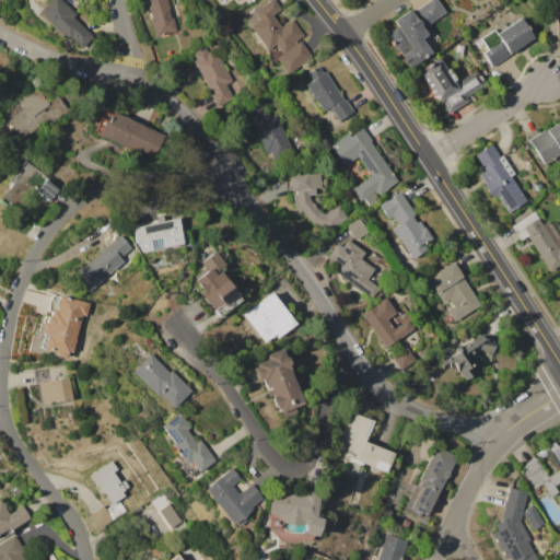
[(38,12),(48,0),(61,0),(76,12),(72,16),(93,34),(80,49),(38,12)]
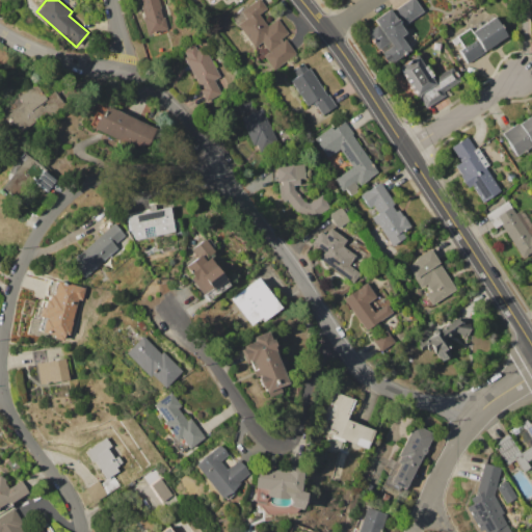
[(158,0),(163,17),(164,17),(168,31),(154,34),(153,32),(147,33),(142,17),(143,16),(139,0),(158,0)]
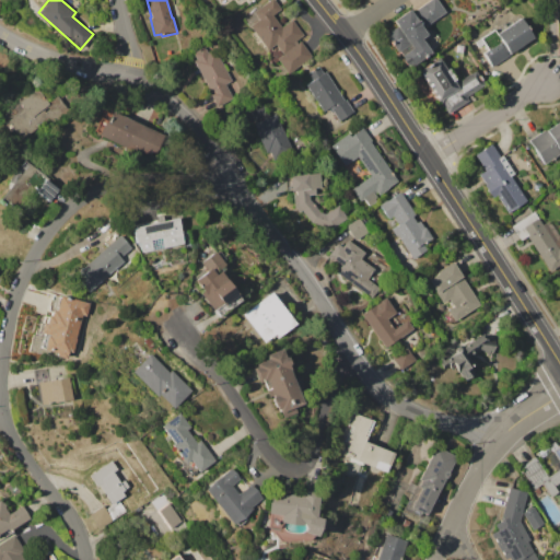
[(249,25),(257,19),(254,13),(269,0),(273,0),(281,9),(272,15),(281,27),(292,20),(303,35),(295,41),(298,44),(301,41),(313,56),(288,73),(276,58),(282,54),(275,44),(267,49),(249,25)]
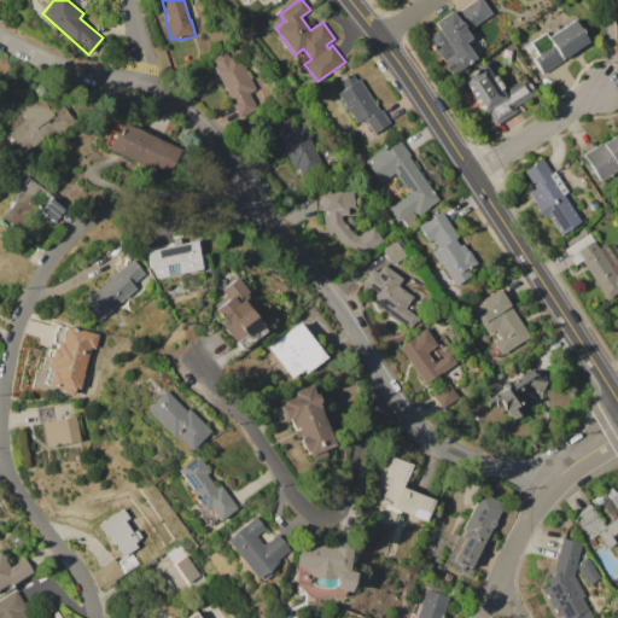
[(456,12),(473,0),(482,0),(491,13),(467,29),(456,12)]
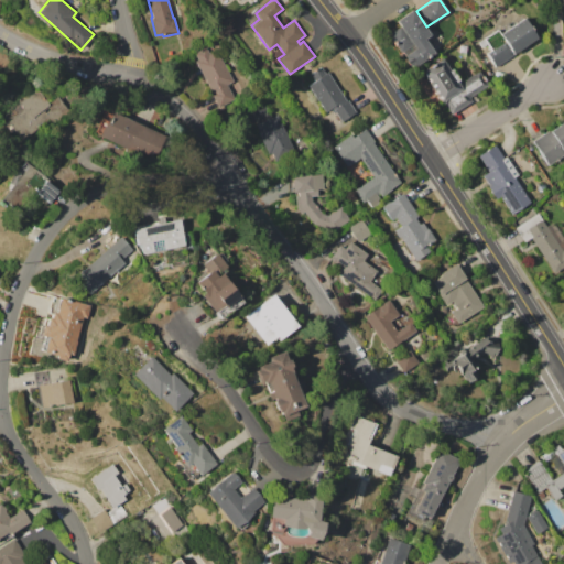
[(396,21),(412,10),(429,35),(424,39),(429,45),(433,42),(436,45),(432,49),(434,52),(411,68),(388,34),(400,26),(396,21)]
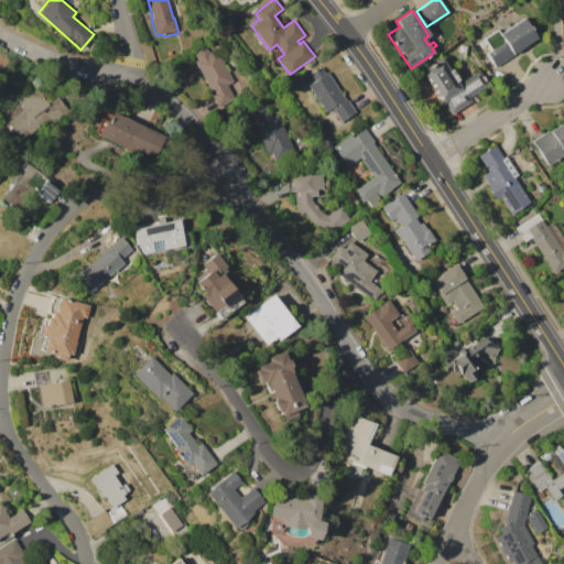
[(537,38),(512,53),(513,55),(496,66),(487,53),(491,51),(487,44),(481,47),(478,42),(497,29),(499,33),(523,18),(537,38)]
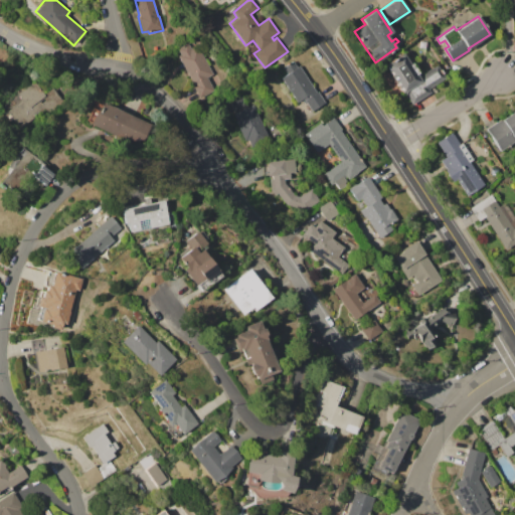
[(178,55),(180,54),(176,48),(187,42),(191,48),(198,45),(213,73),(208,76),(215,91),(200,99),(178,55)]
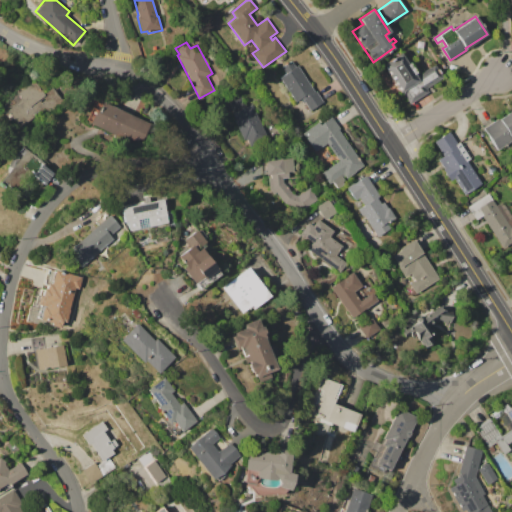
[(381,64),(402,51),(417,75),(434,64),(442,77),(426,87),(428,91),(409,104),(401,91),(400,92),(381,64)]
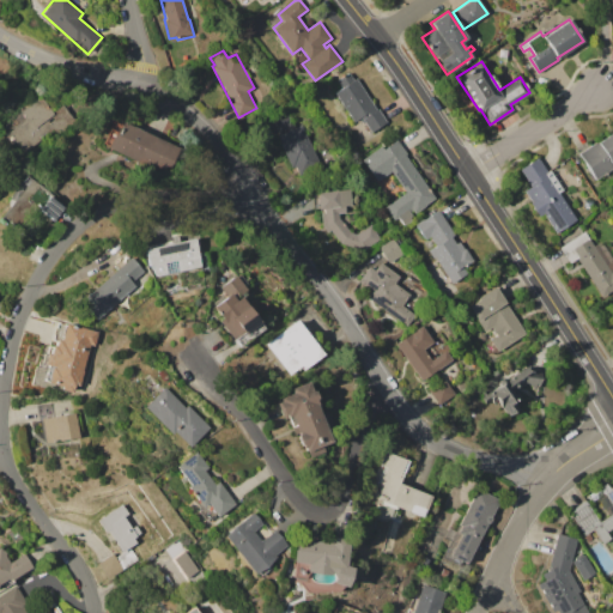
[(333,92),(341,86),(337,79),(349,72),(352,79),(356,78),(376,109),(377,108),(383,116),(381,117),(384,123),(371,133),(362,117),(353,122),(333,92)]
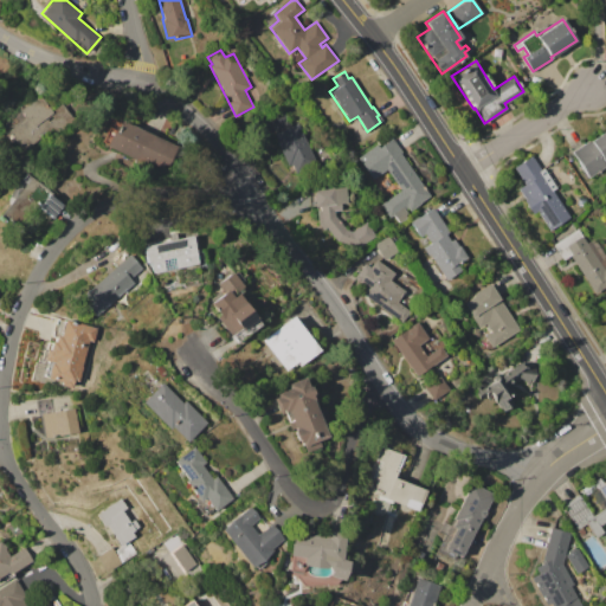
[(10,129),(27,117),(20,108),(40,95),(51,110),(62,102),(75,122),(62,130),(60,127),(24,152),(10,129)]
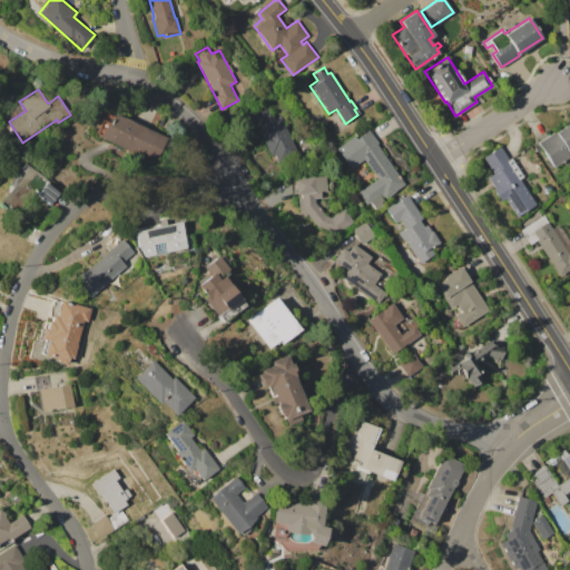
[(257,127),(261,125),(254,111),(267,105),(274,118),(279,116),(297,151),(277,161),(274,154),(271,155),(257,127)]
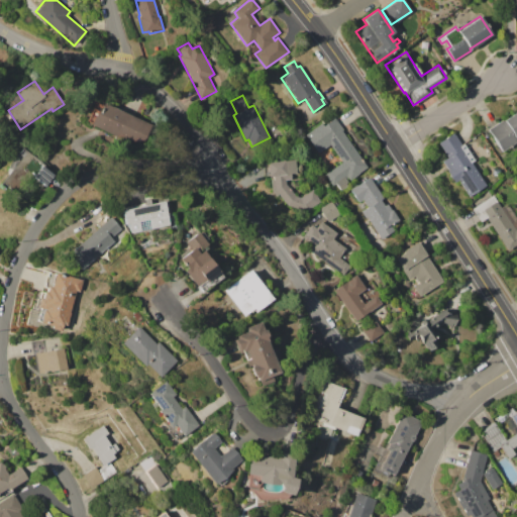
[(98,101),(151,124),(142,145),(132,141),(131,143),(88,123),(98,101)]
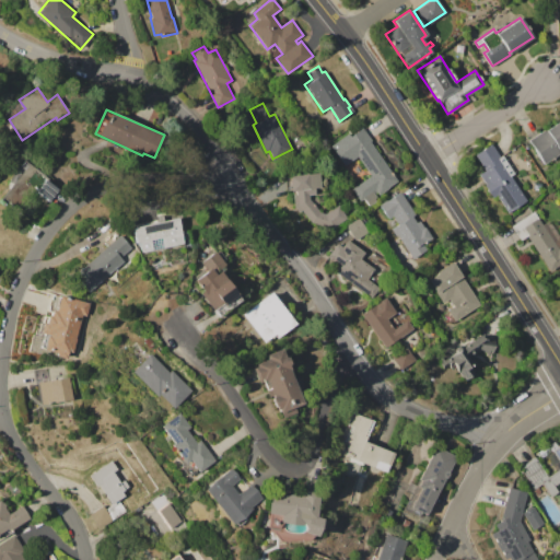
[(529,138),(559,119),(559,146),(558,148),(559,152),(544,162),(529,138)]
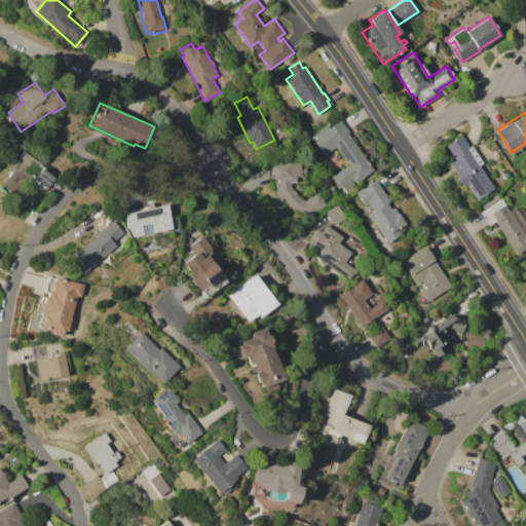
[(338,121),(342,126),(344,124),(349,132),(347,134),(373,170),(355,182),(353,179),(351,181),(353,184),(350,186),(353,188),(346,193),(341,186),(338,189),(330,178),(347,164),(335,147),(324,155),(310,137),(327,124),(329,127),(338,121)]
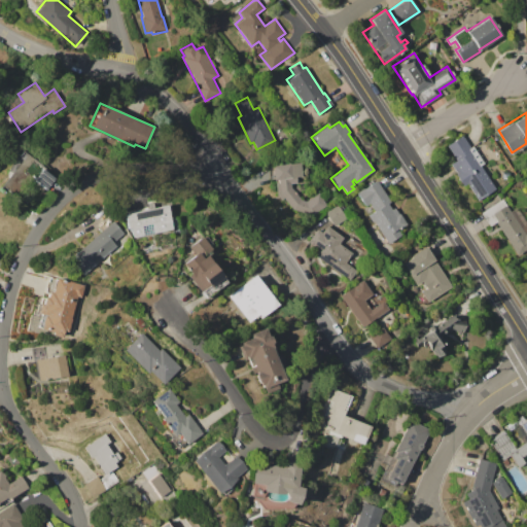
[(462,135),(470,146),(472,145),(484,163),(480,166),(495,188),(478,200),(466,184),(463,186),(455,175),(457,173),(451,164),(456,160),(447,145),(462,135)]
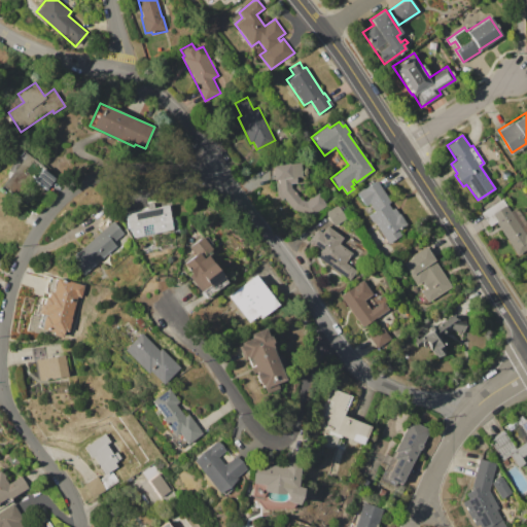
[(24,152),(27,154),(27,153),(43,167),(42,168),(56,178),(45,192),(42,190),(38,196),(33,191),(38,186),(32,182),(19,200),(1,186),(23,159),(21,156),(24,152)]
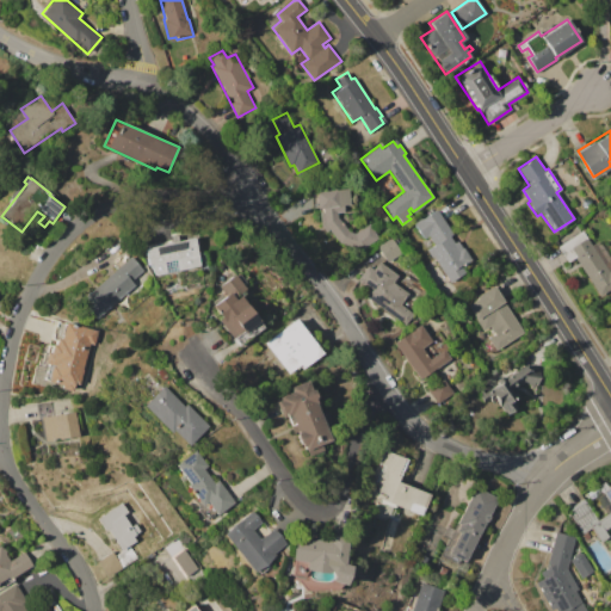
[(378,239),(363,251),(339,242),(328,229),(326,232),(320,226),(319,211),(322,211),(321,207),(318,207),(315,192),(334,190),(347,189),(349,204),(344,205),(343,213),(337,213),(338,218),(344,226),(347,228),(349,232),(355,233),(368,223),(378,239)]
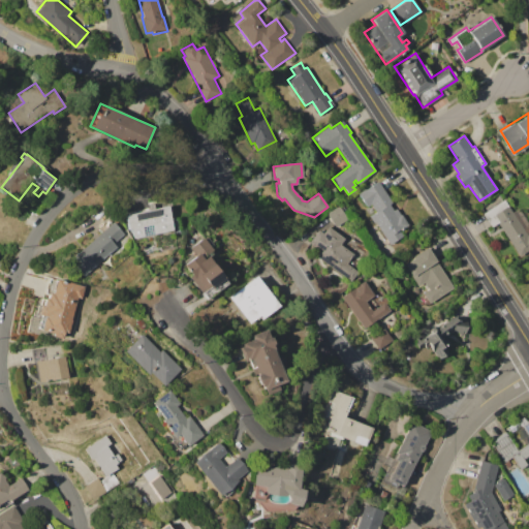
[(378,181),(393,203),(390,205),(394,210),(397,208),(408,224),(400,230),(403,236),(390,245),(369,216),(375,212),(371,206),(368,209),(359,195),(378,181)]
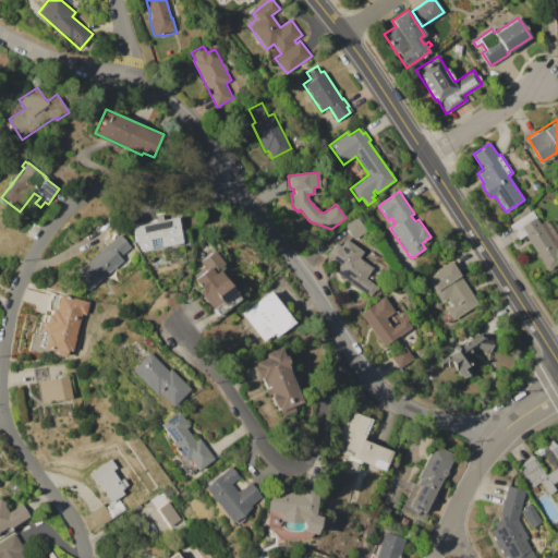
[(509,225),(532,210),(536,218),(545,214),(557,234),(557,264),(548,270),(526,234),(519,239),(509,225)]
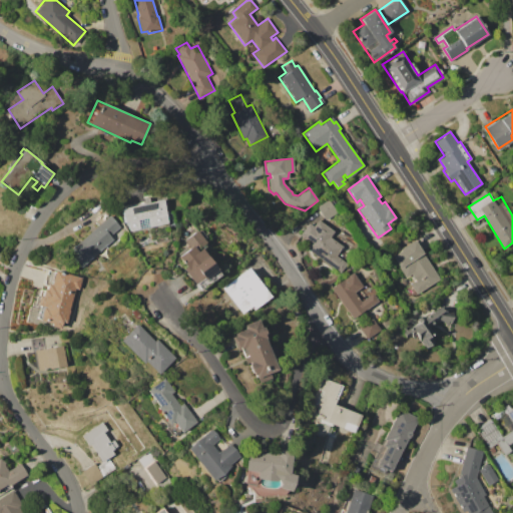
[(122,207),(145,203),(144,197),(149,196),(150,201),(163,199),(166,213),(171,212),(173,222),(127,231),(122,207)]
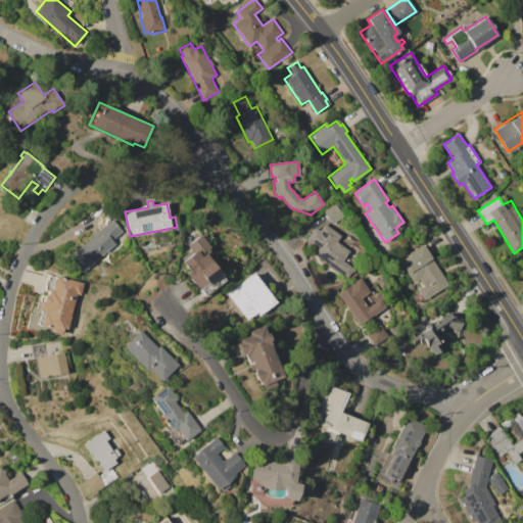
[(334,203),(342,217),(331,224),(323,210),(334,203)]
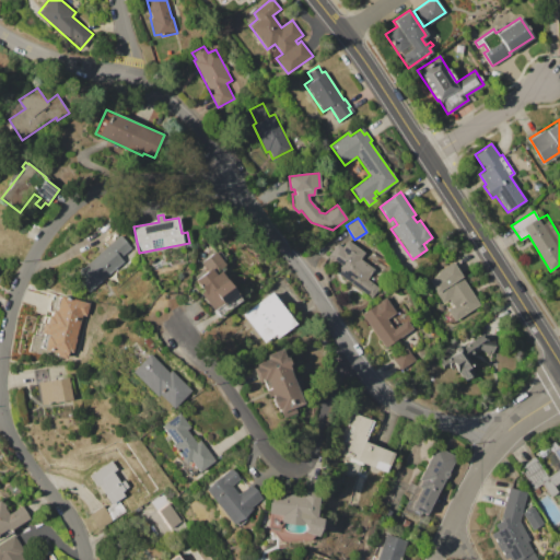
[(120,235),(131,247),(120,256),(125,260),(86,294),(72,277),(120,235)]
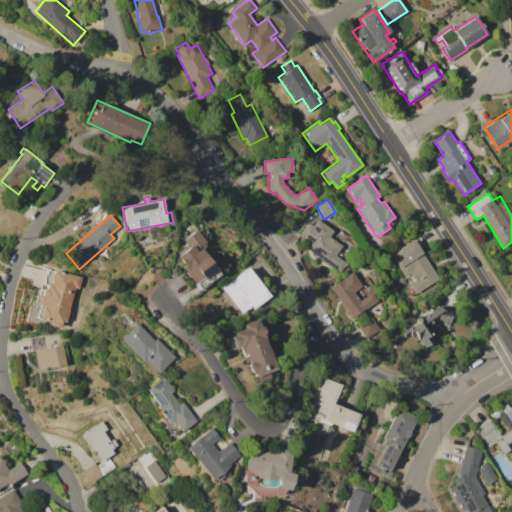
[(308,250),(309,242),(299,235),(308,222),(313,225),(317,219),(333,231),(330,236),(342,245),(335,255),(345,262),(339,271),(308,250)]
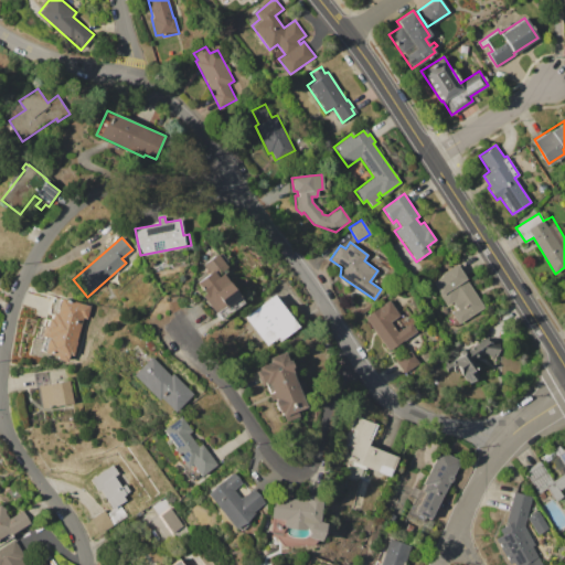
[(193,284),(209,273),(202,265),(210,258),(244,301),(222,319),(193,284)]
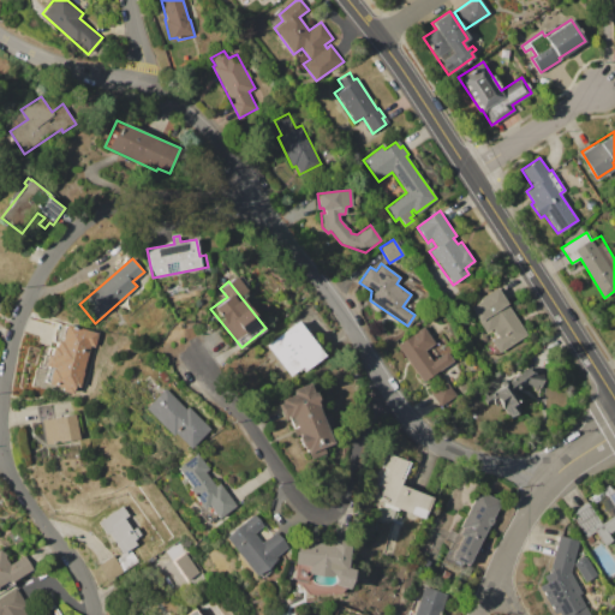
[(495,287),(526,334),(499,352),(491,341),(497,338),(493,329),(485,333),(470,308),(488,297),(485,293),(495,287)]
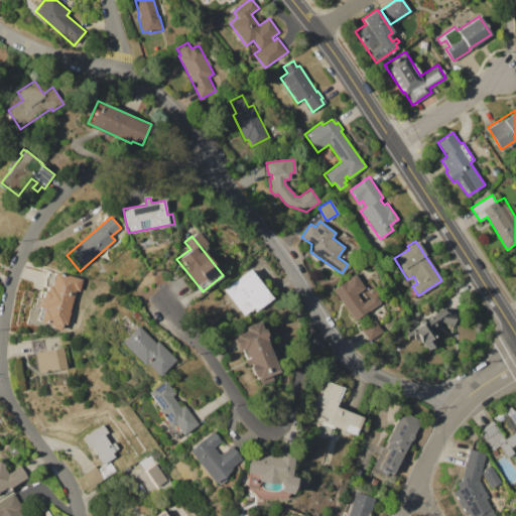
[(225,287),(250,268),(271,297),(246,316),(225,287)]
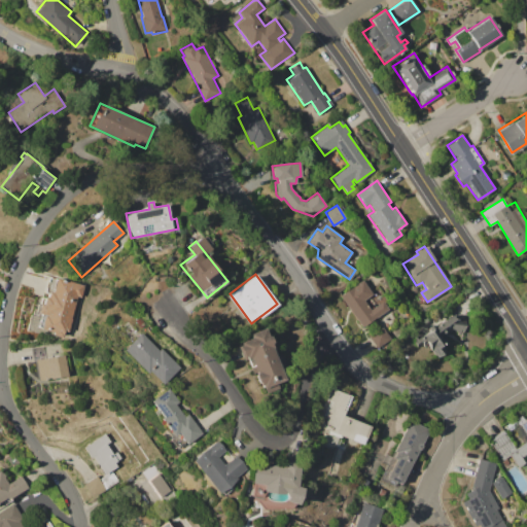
[(49,275),(85,284),(81,299),(77,297),(68,332),(64,330),(62,338),(51,335),(53,331),(34,326),(40,303),(43,304),(46,292),(44,291),(49,275)]
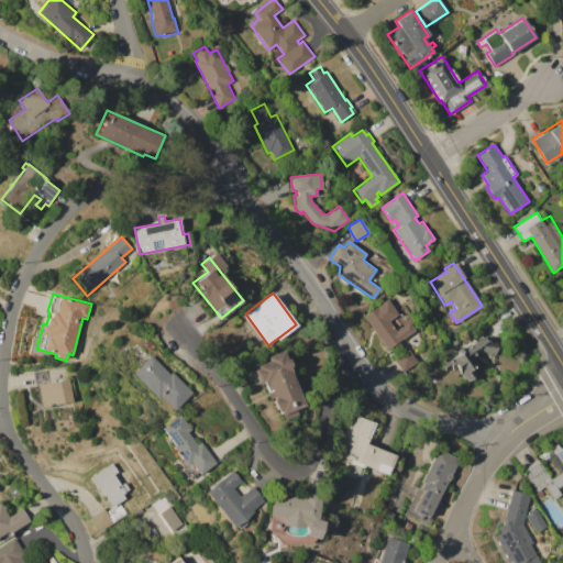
[(363,316),(387,298),(397,313),(388,320),(396,330),(408,321),(415,329),(387,349),(363,316)]
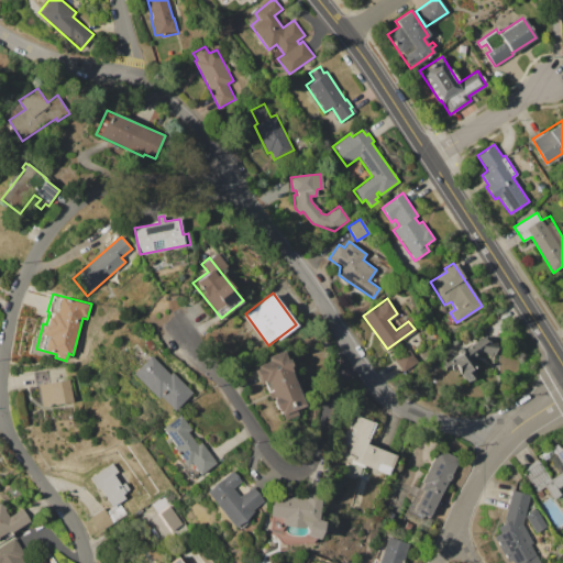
[(441,366),(483,337),(488,339),(497,340),(495,357),(488,356),(482,353),(474,359),(477,364),(472,367),(477,375),(467,383),(456,367),(452,371),(451,367),(445,372),(441,366)]
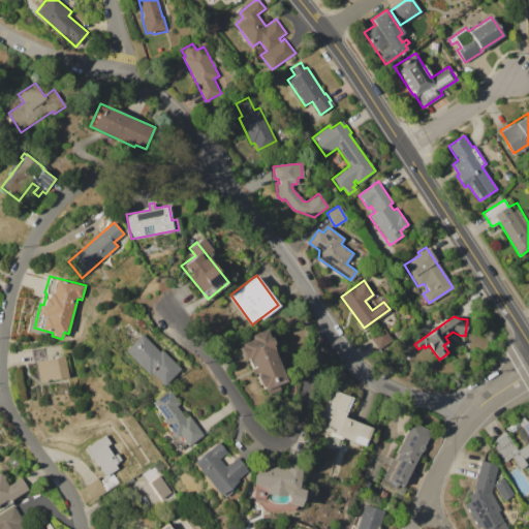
[(136,321),(141,317),(146,324),(141,328),(136,321)]
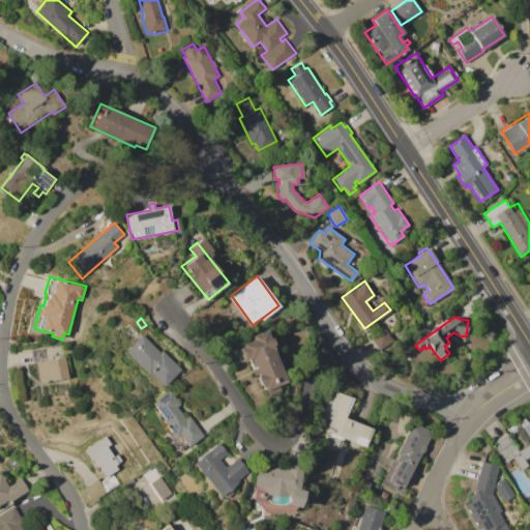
[(371,337),(385,328),(392,341),(379,350),(371,337)]
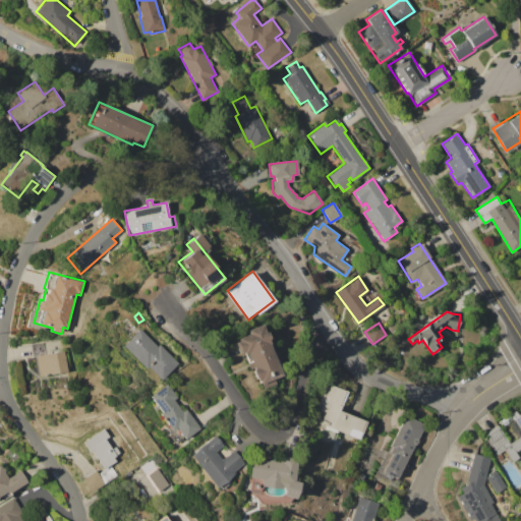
[(262,324),(273,352),(278,350),(284,364),(278,366),(282,375),(274,379),(277,386),(269,389),(268,387),(262,390),(251,362),(248,363),(245,355),(241,356),(236,342),(238,341),(237,338),(247,334),(245,330),(262,324)]
